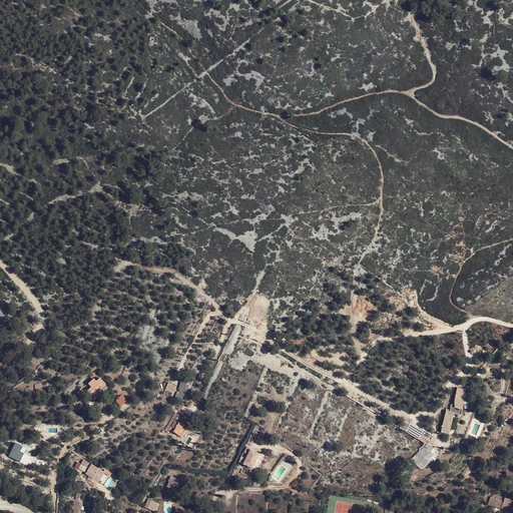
[(199,381),(205,369),(198,366),(193,378),(199,381)]
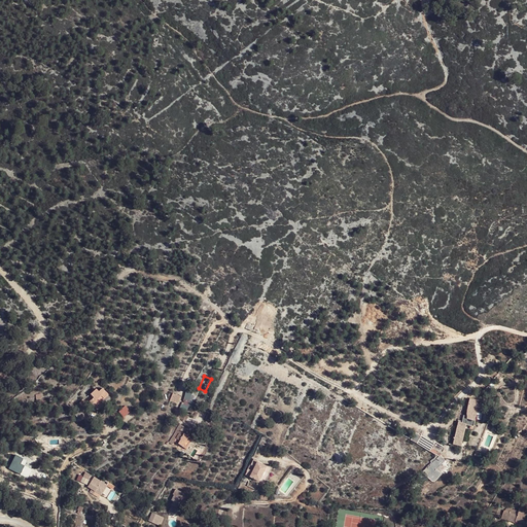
[(103,398),(106,401),(111,395),(105,389),(102,391),(100,389),(94,395),(96,398),(92,402),(98,409),(103,405),(100,401),(103,398)]
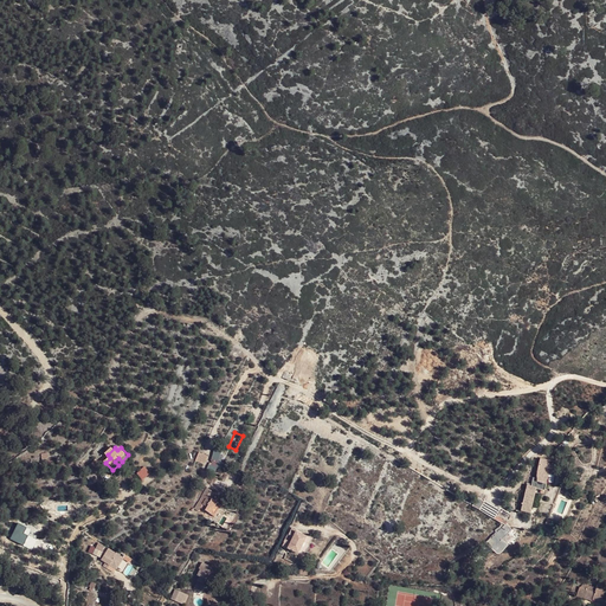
[(194,462),(204,465),(207,456),(198,452),(194,462)]
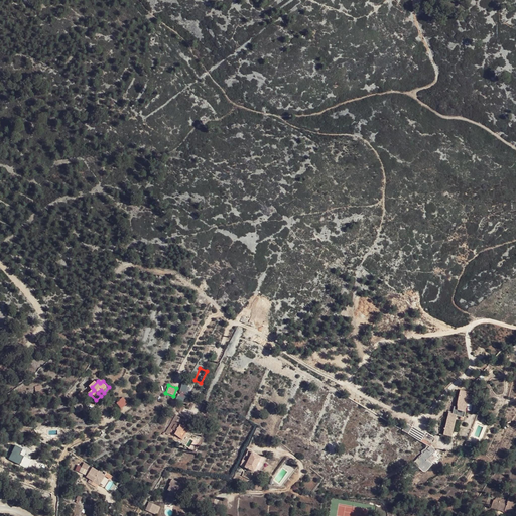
[(469,392),(460,390),(457,404),(458,407),(458,409),(466,412),(469,399),(468,396),(469,392)]
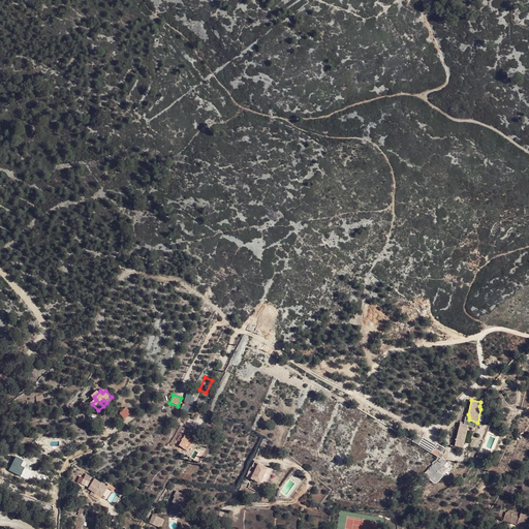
[(194,411),(197,413),(199,409),(191,403),(189,407),(187,405),(183,410),(190,415),(194,411)]
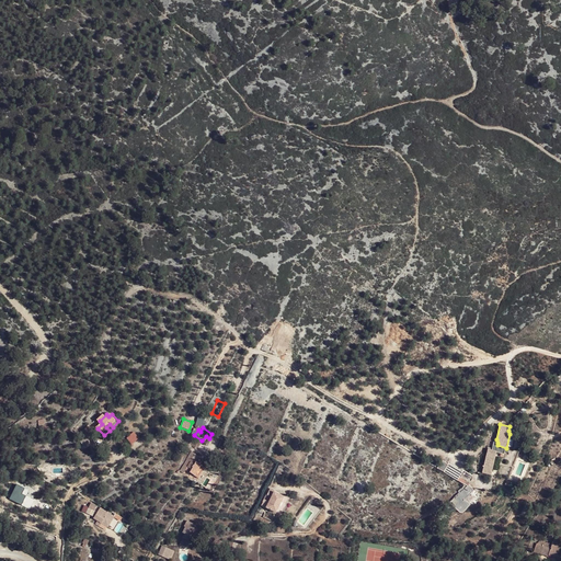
[(132,445),(139,437),(134,431),(126,438),(132,445)]
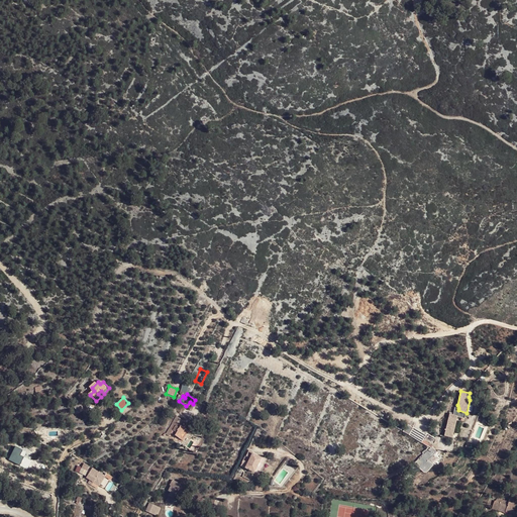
[(454,407),(453,414),(457,415),(464,418),(467,413),(458,410),(458,408),(454,407)]
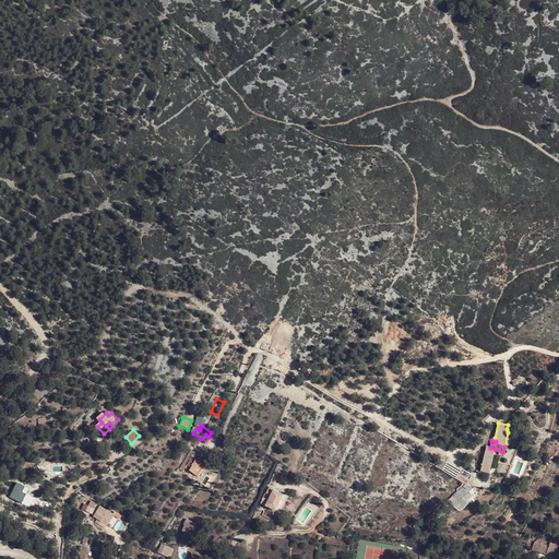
[(486,447),(480,472),(489,474),(495,449),(490,448),(486,447)]
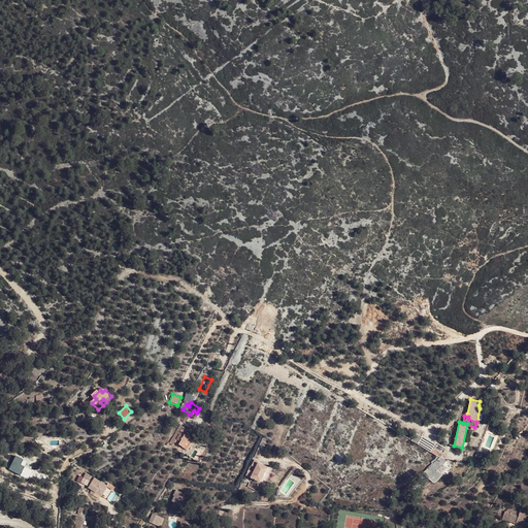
[(185,451),(193,440),(179,430),(169,443),(172,446),(175,442),(185,451)]
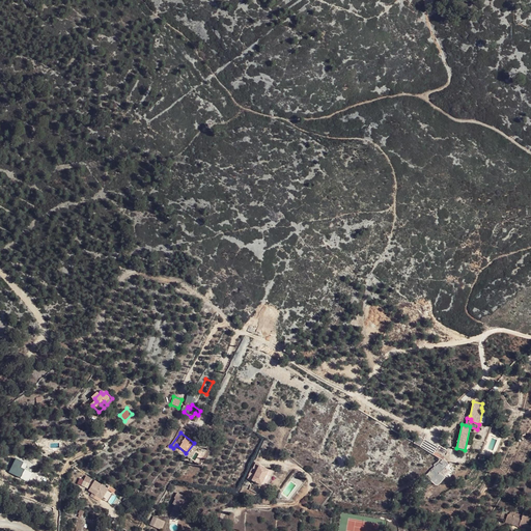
[(438,446),(424,438),(420,447),(432,454),(438,446)]
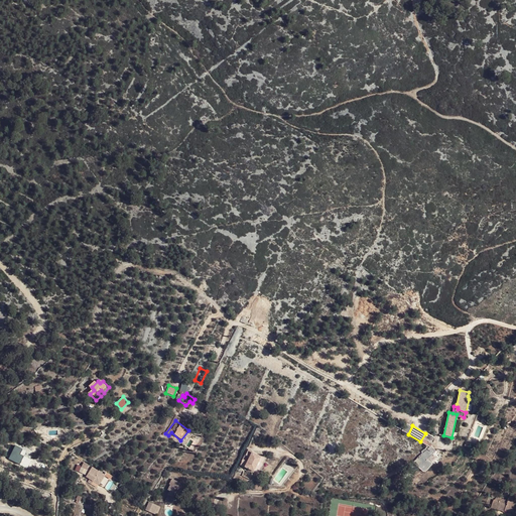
[(475,443),(468,440),(466,445),(473,448),(475,443)]
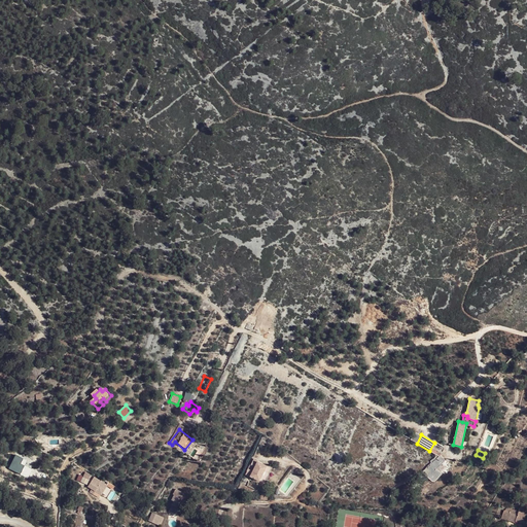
[(257,461),(254,459),(251,464),(250,464),(246,470),(247,470),(245,475),(258,481),(266,467),(256,463),(257,461)]
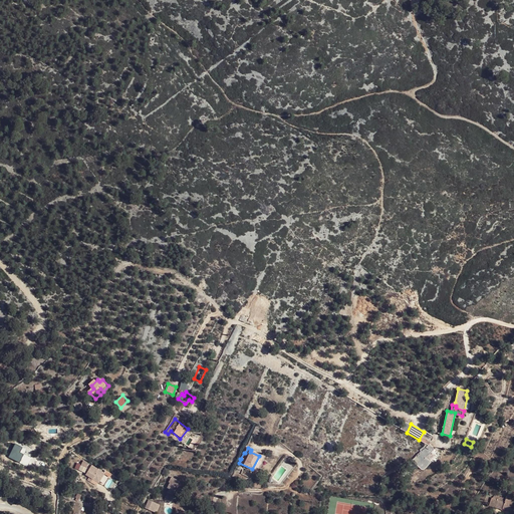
[(89,478),(92,480),(96,474),(89,470),(85,475),(89,478)]
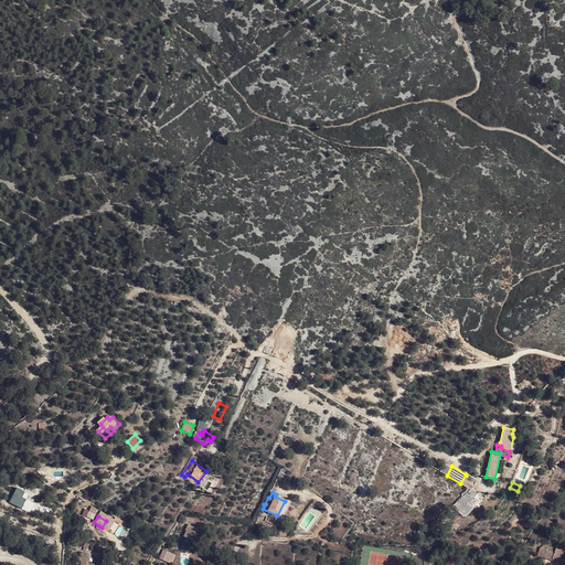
[(200,537),(201,533),(194,530),(195,528),(187,523),(183,530),(184,531),(182,536),(183,537),(182,541),(193,546),(198,536),(200,537)]
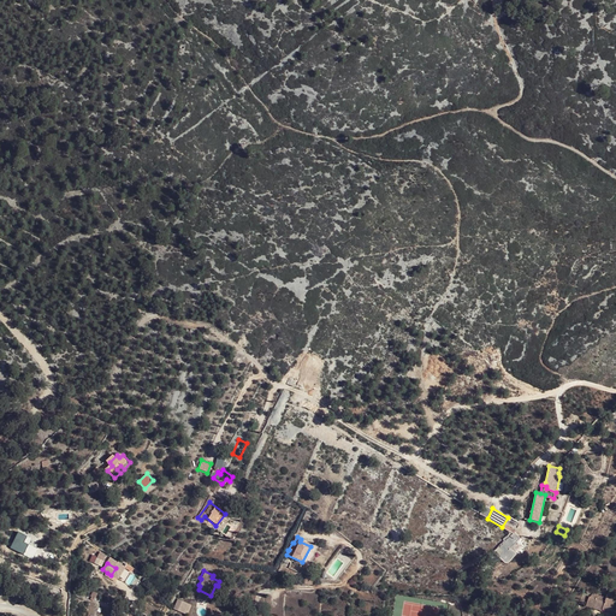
[(615,592),(609,590),(606,597),(594,594),(593,600),(591,599),(588,609),(594,609),(605,610),(612,612),(615,602),(615,592)]
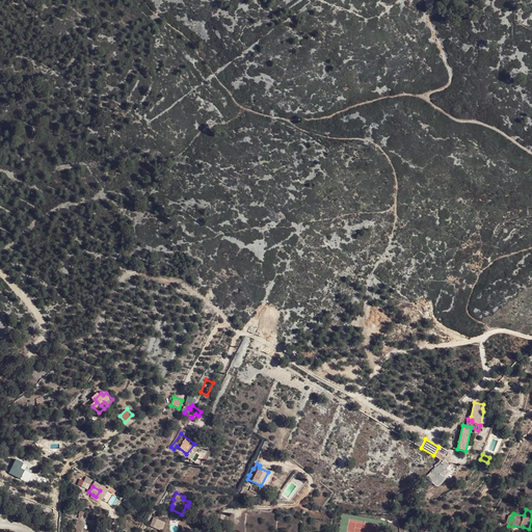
[(162,531),(165,522),(153,517),(149,527),(162,531)]
